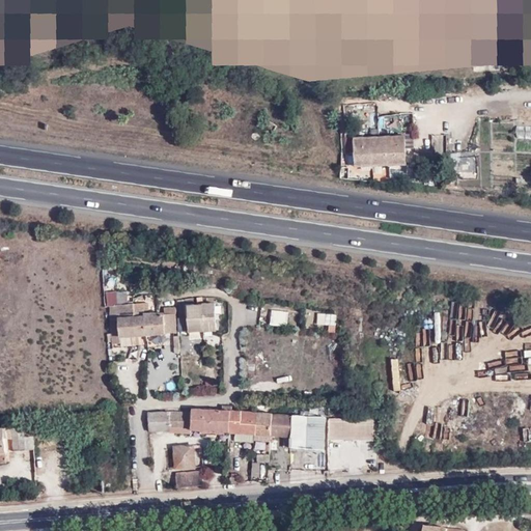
[(437,155),(448,154),(446,135),(436,135),(437,155)]
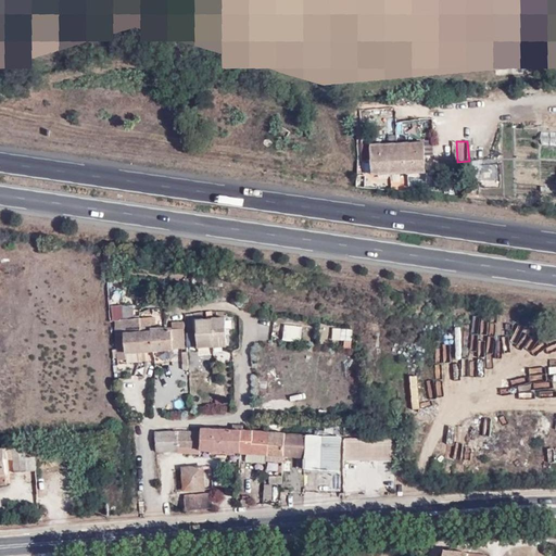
[(424,142),(370,144),(371,175),(426,171),(424,142)]
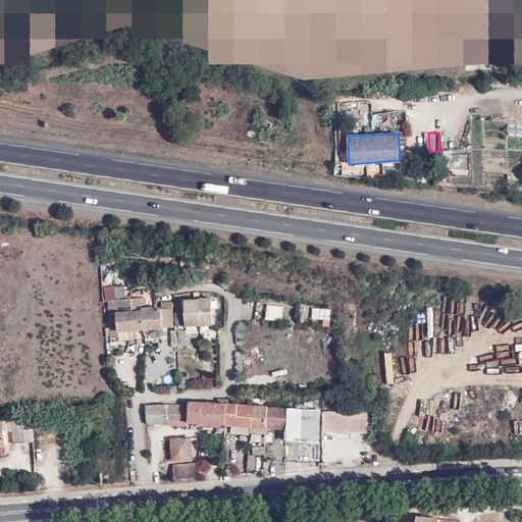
[(407,164),(420,164),(420,158),(414,158),(413,151),(406,151),(407,164)]
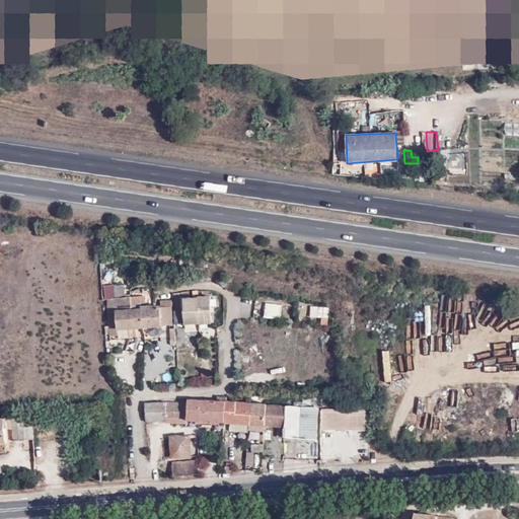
[(505,167),(518,167),(518,153),(505,154),(505,167)]
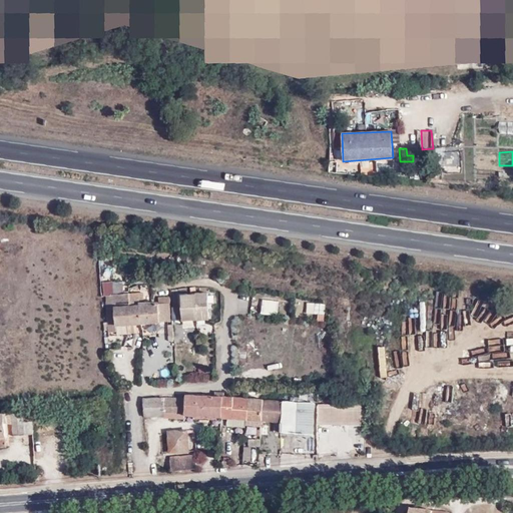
[(378,164),(377,171),(391,172),(392,165),(378,164)]
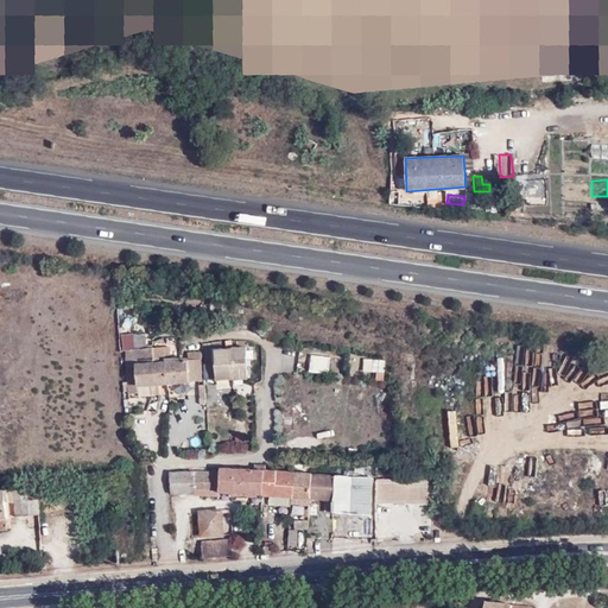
[(170,347),(126,350),(127,366),(135,365),(138,390),(191,385),(191,382),(204,382),(202,350),(189,352),(189,359),(170,360),(170,347)]
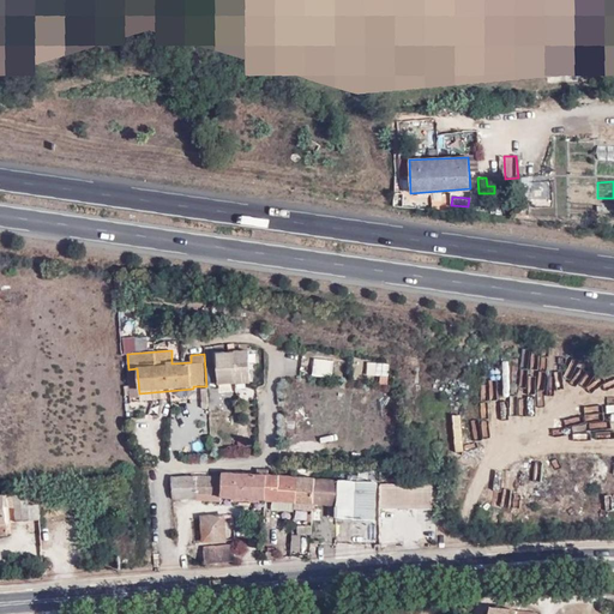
[(217,354),(220,384),(251,383),(250,350),(235,351),(236,353),(217,354)]
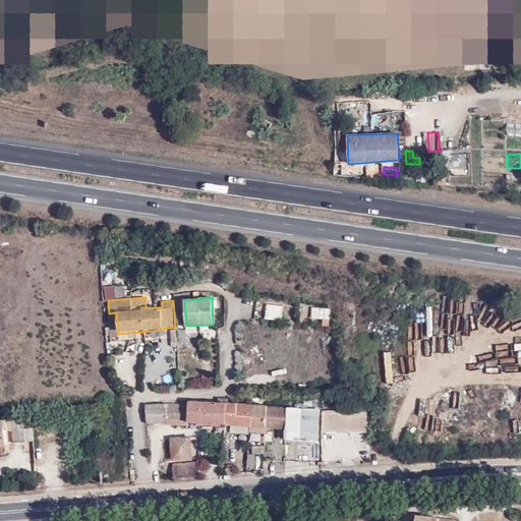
[(283,321),(284,306),(266,305),(266,320),(283,321)]
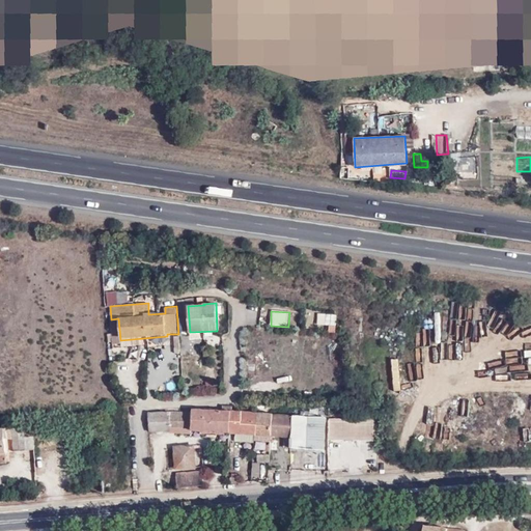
[(311,328),(335,331),(337,316),(312,313),(311,328)]
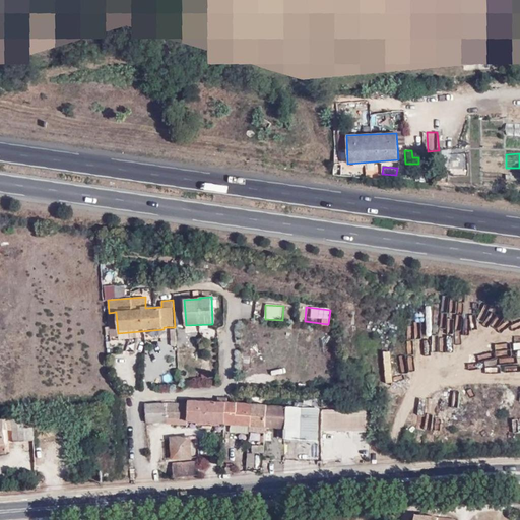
[(175,324),(183,324),(183,312),(175,312),(175,324)]
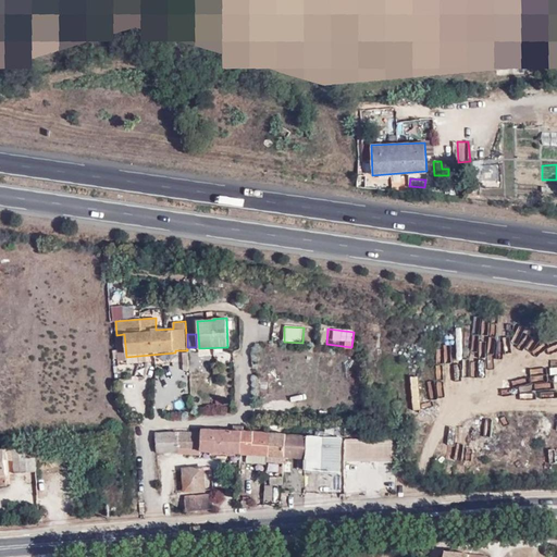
[(410,378),(413,411),(421,410),(419,378),(410,378)]
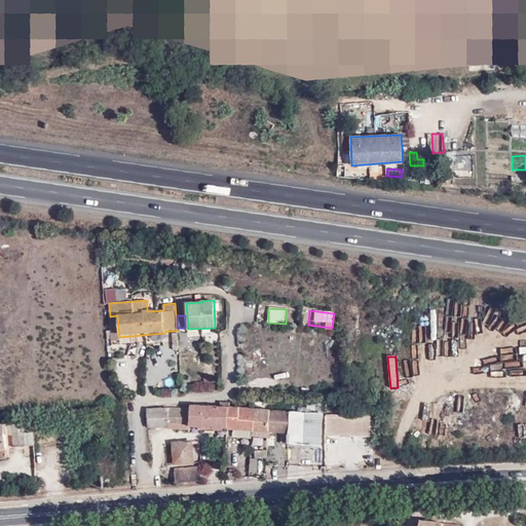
[(409,366),(398,367),(400,386),(411,385),(409,366)]
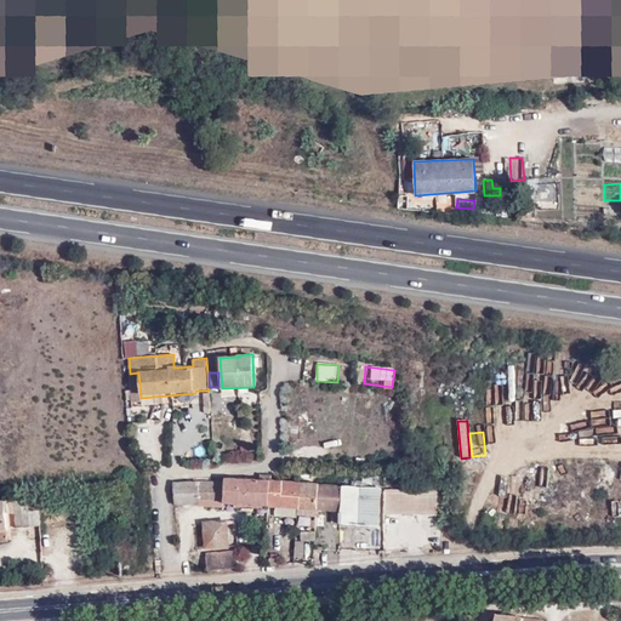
[(273,480),(226,479),(224,506),(297,510),(298,482),(273,480)]
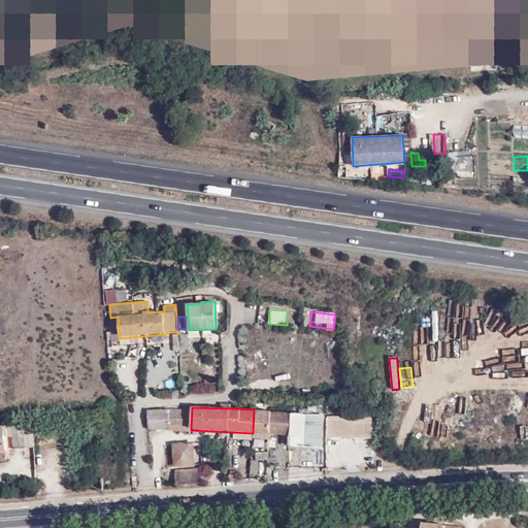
[(191,408),(147,409),(150,430),(190,429),(191,408)]
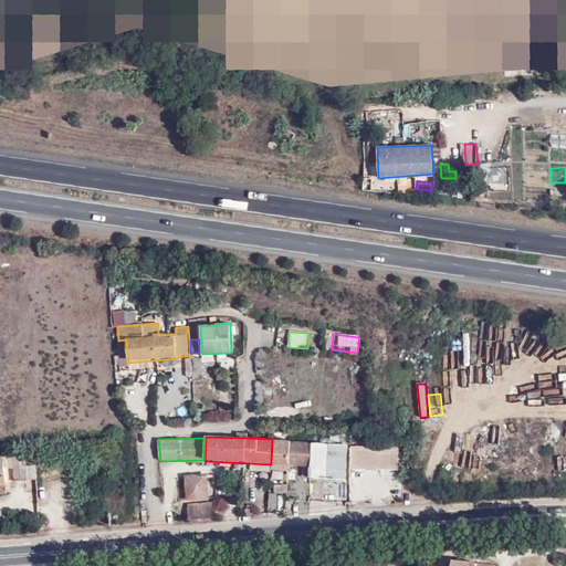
[(290,441),(273,440),(272,464),(307,467),(308,457),(308,442),(290,441)]
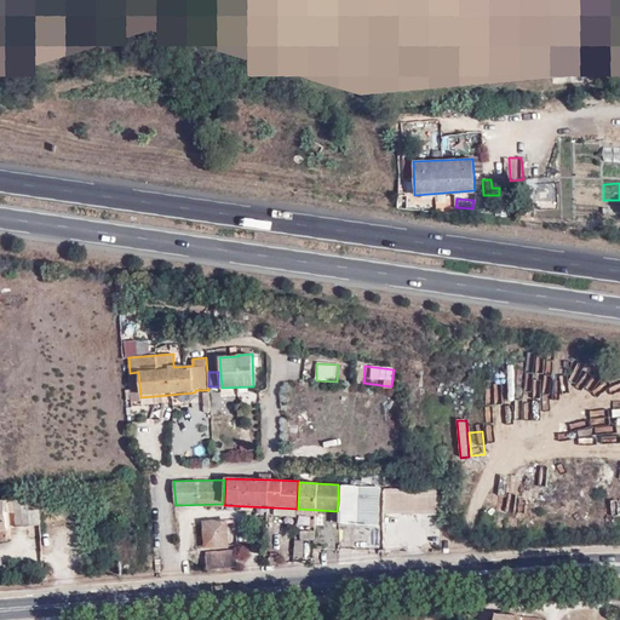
[(382,488),(340,486),(338,526),(382,527),(382,488)]
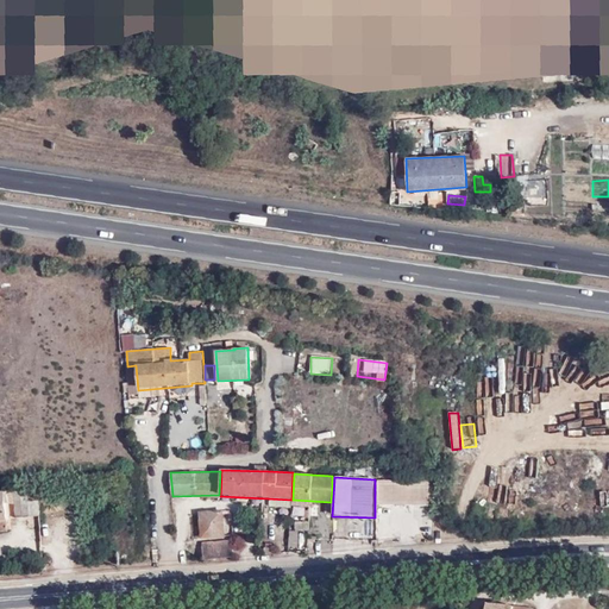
[(377,479),(376,504),(432,506),(431,481),(377,479)]
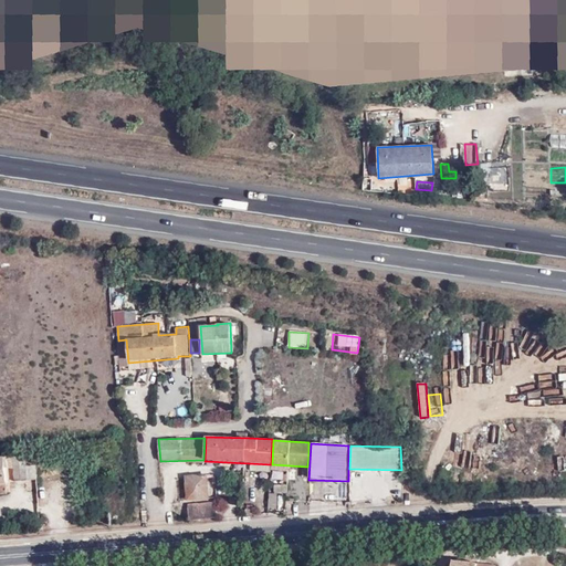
[(450,456),(449,465),(467,468),(468,458),(450,456)]
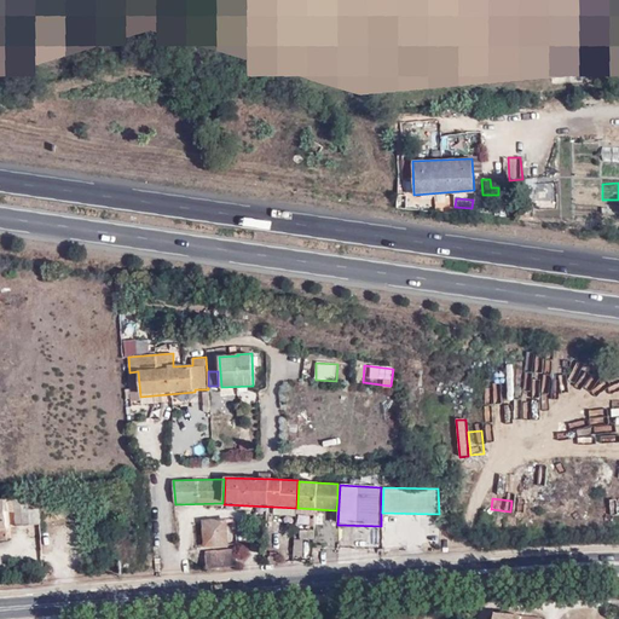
[(15,501),(0,502),(0,538),(11,538),(9,513),(16,513),(15,501)]
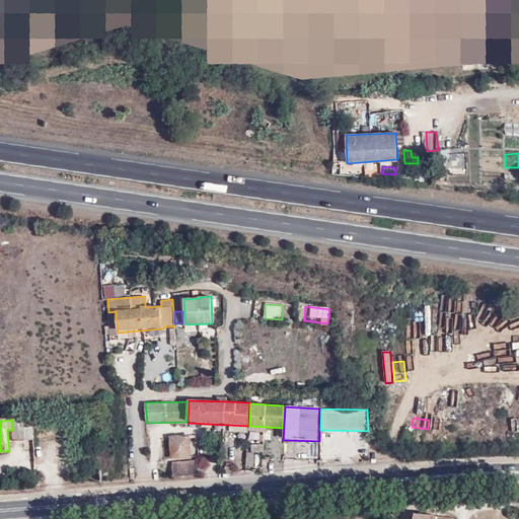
[(515,422),(504,423),(504,437),(515,437),(515,422)]
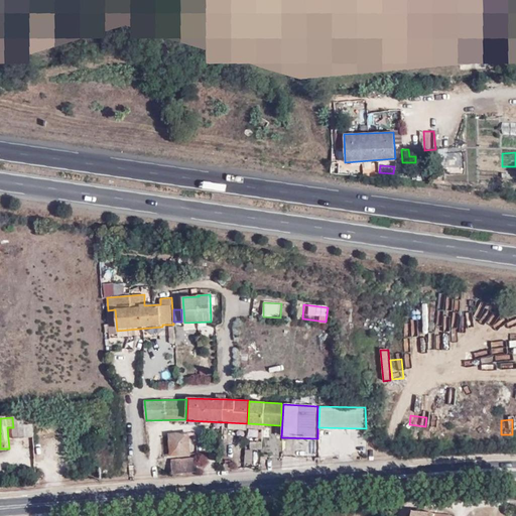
[(189,431),(169,432),(171,454),(191,452),(189,431)]
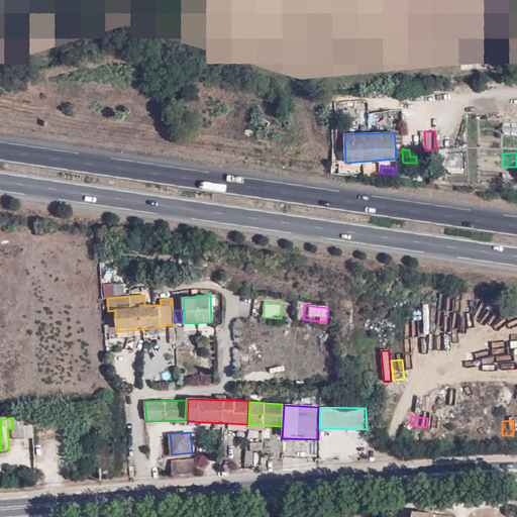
[(173,459),(173,476),(199,474),(197,457),(173,459)]
